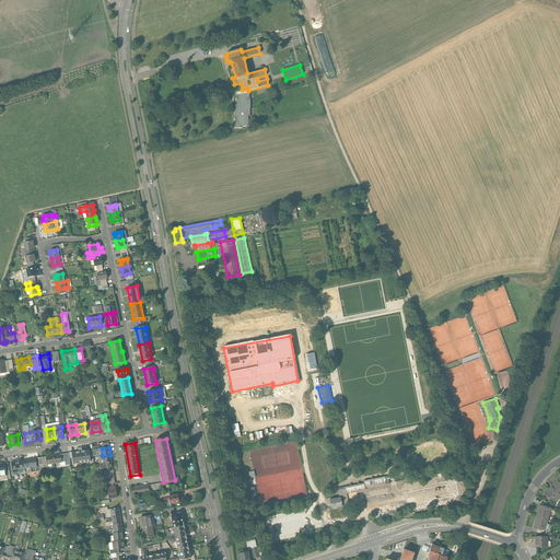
[(79,452),(72,453),(72,458),(73,464),(91,462),(90,456),(92,455),(91,452),(89,452),(89,451),(82,452),(82,450),(79,451),(79,452)]
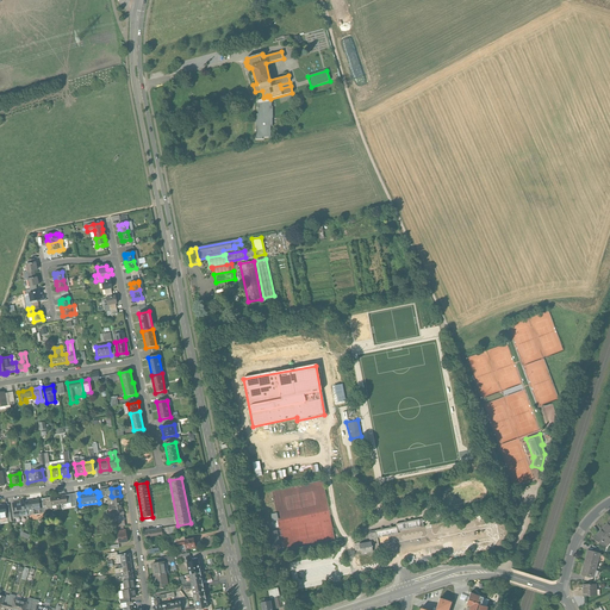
[(69,495),(58,497),(60,505),(72,503),(69,495)]
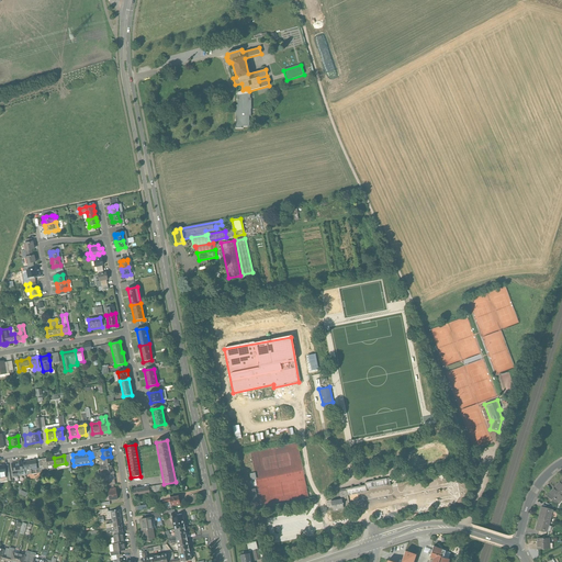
[(111,457),(103,458),(102,457),(99,458),(100,463),(100,467),(112,464),(111,457)]
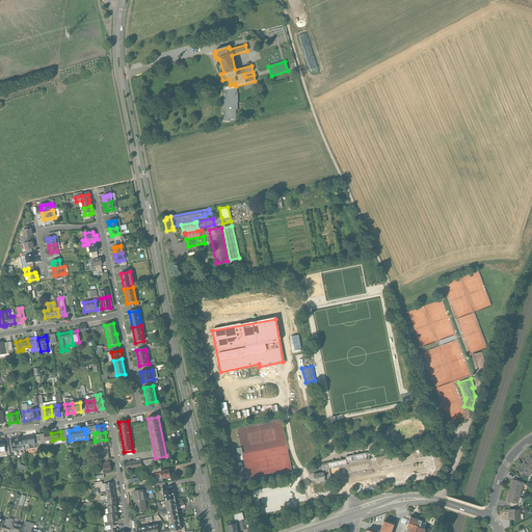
[(51,433),(40,435),(41,442),(41,446),(46,445),(45,442),(52,441),(51,433)]
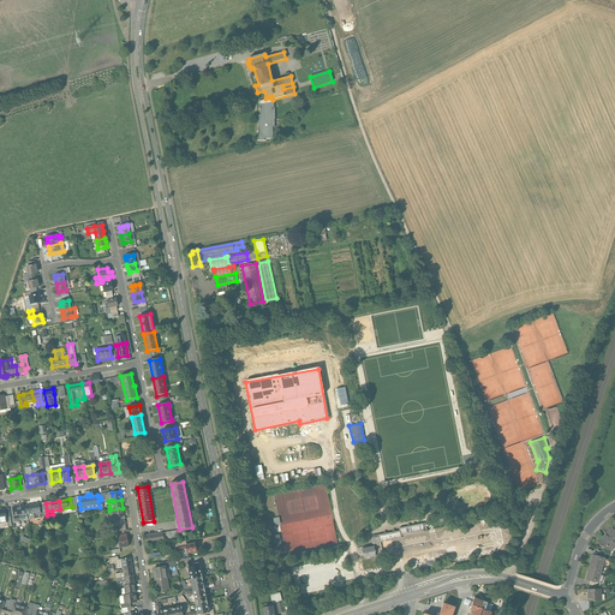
[(39,503),(25,506),(28,520),(30,520),(30,519),(34,518),(34,519),(41,518),(39,506),(39,503)]
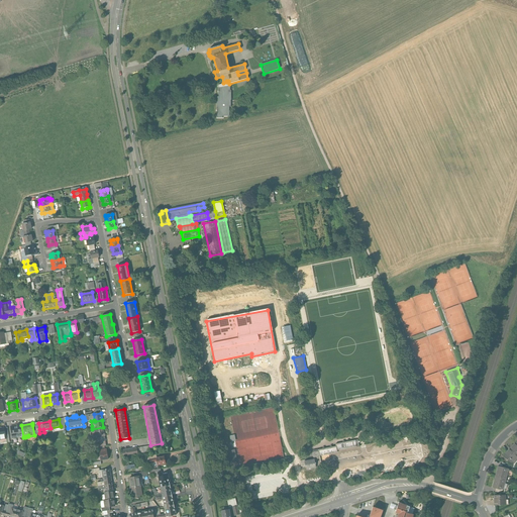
[(21,425),(10,427),(12,438),(23,437),(21,425)]
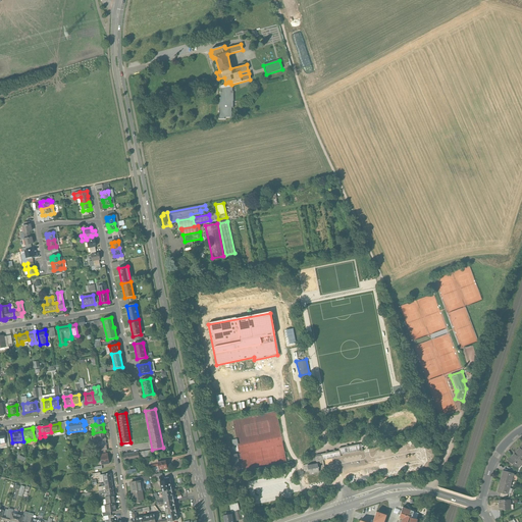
[(93,433),(95,444),(106,441),(104,431),(93,433)]
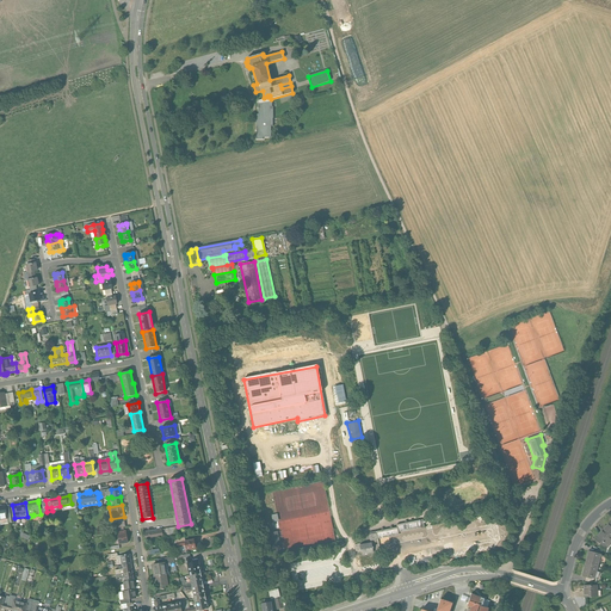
[(421,520),(397,525),(397,528),(377,531),(377,534),(370,535),(371,541),(372,543),(375,553),(383,550),(383,547),(381,547),(378,538),(400,535),(399,532),(423,528),(421,520)]
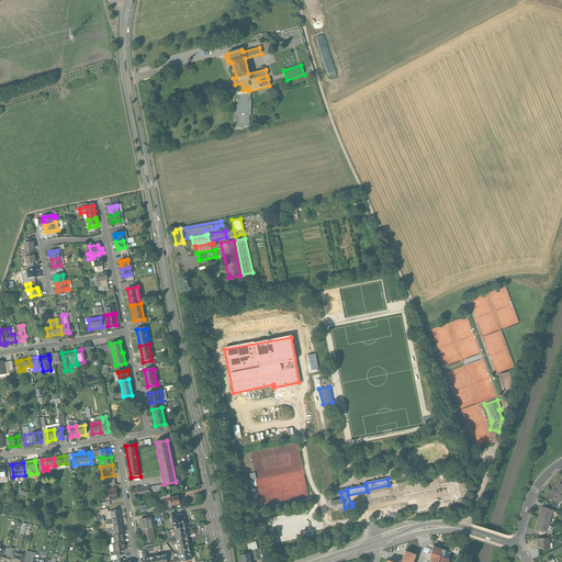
[(148,487),(133,490),(134,497),(150,495),(148,487)]
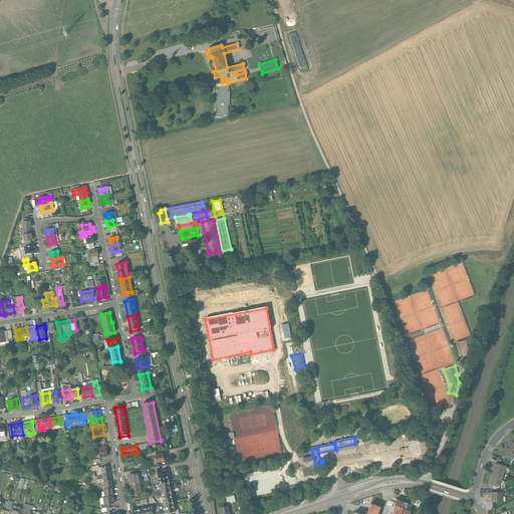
[(513,455),(513,452),(507,446),(504,449),(504,450),(500,454),(509,461),(513,455)]
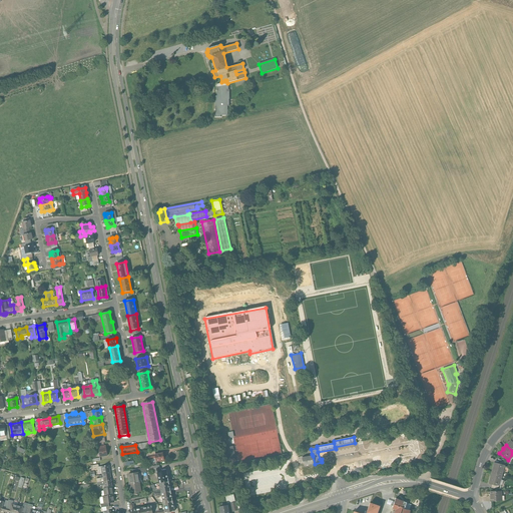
[(105,446),(98,447),(100,457),(107,456),(105,446)]
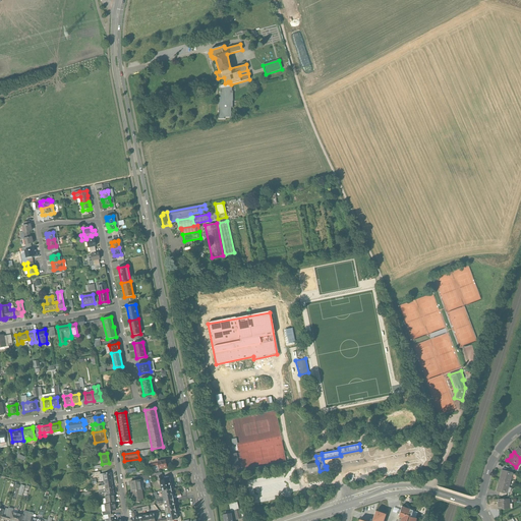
[(236,454),(230,455),(233,469),(239,468),(236,454)]
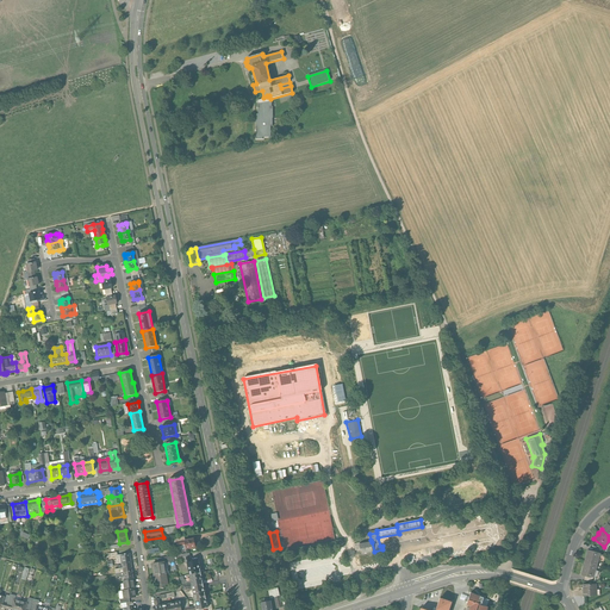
[(194,539),(185,541),(185,545),(186,551),(195,548),(194,539)]
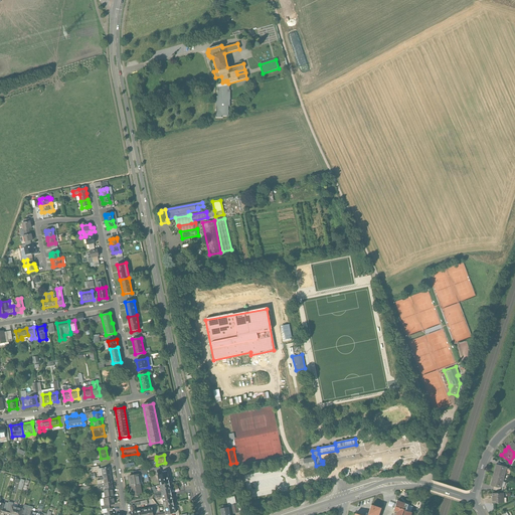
[(305,460),(304,460),(305,464),(306,464),(307,468),(316,466),(314,458),(305,460)]
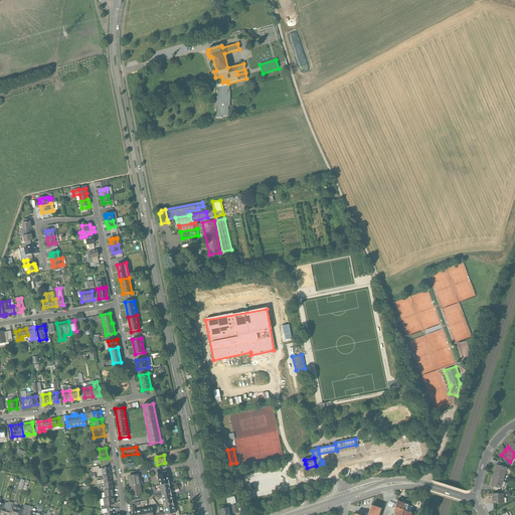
[(502,466),(496,465),(493,475),(504,478),(507,468),(502,466)]
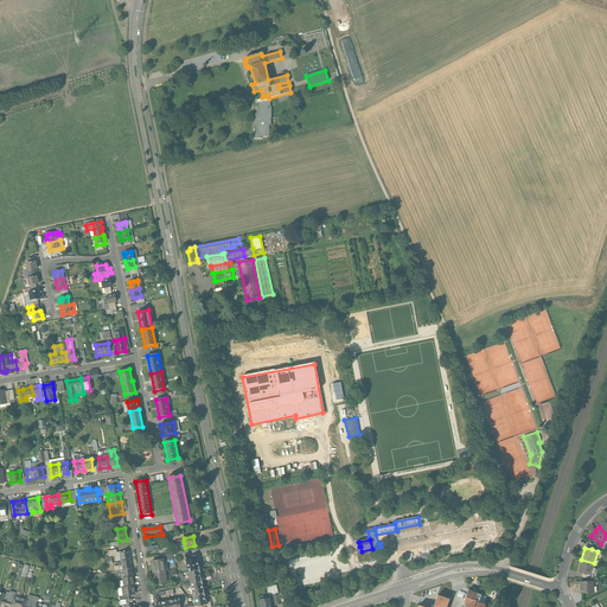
[(128,551),(120,553),(121,562),(122,562),(131,561),(128,551)]
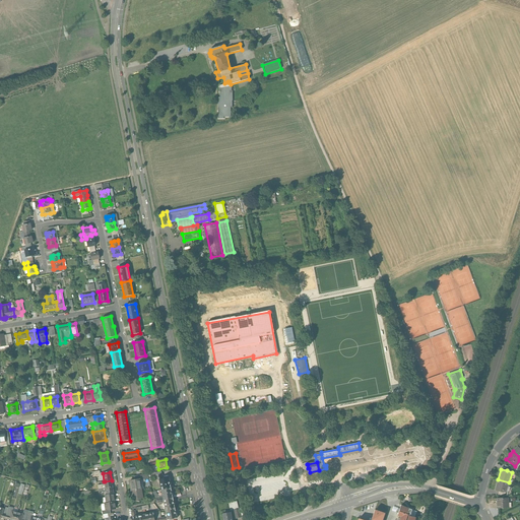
[(163,479),(159,479),(161,490),(171,489),(169,478),(163,479)]
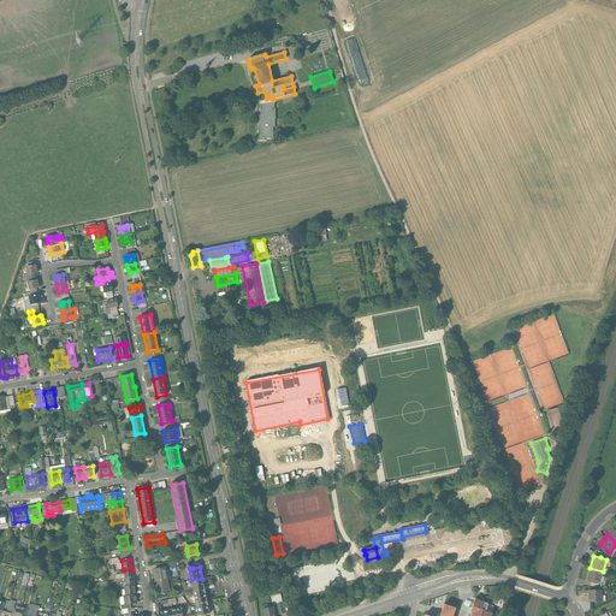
[(160,569),(154,570),(155,582),(167,580),(166,569),(166,568),(160,569)]
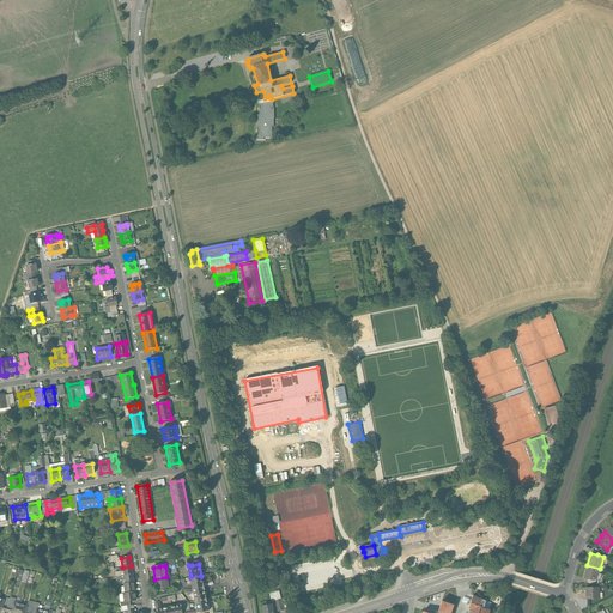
[(600,569),(587,565),(583,578),(590,581),(593,581),(596,581),(600,569)]
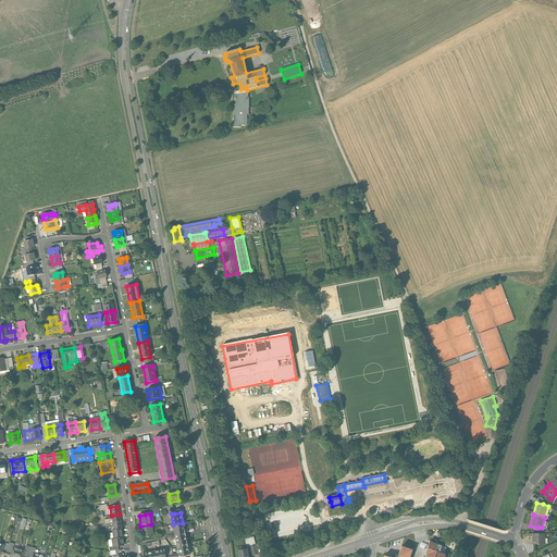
[(183,523),(173,524),(174,533),(175,535),(185,533),(183,523)]
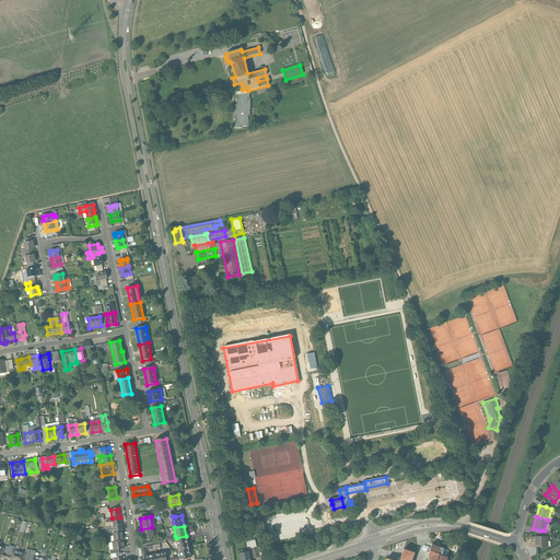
[(152,527),(141,529),(143,540),(154,539),(152,527)]
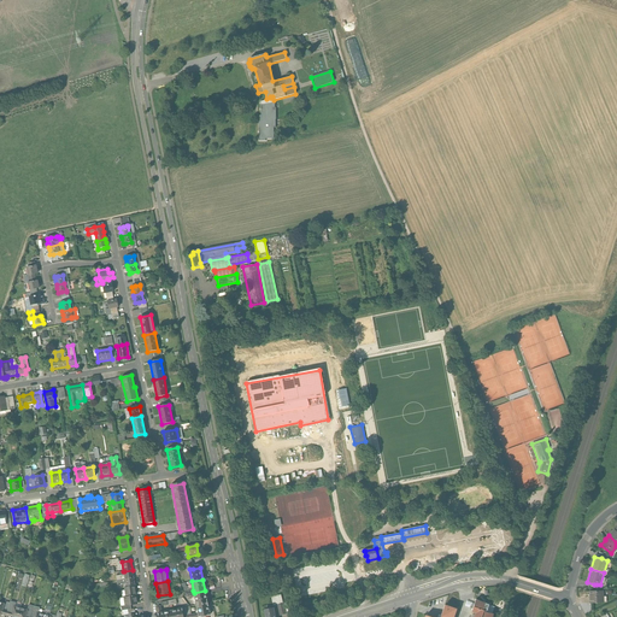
[(135,586),(127,587),(124,587),(127,597),(136,595),(135,589),(135,586)]
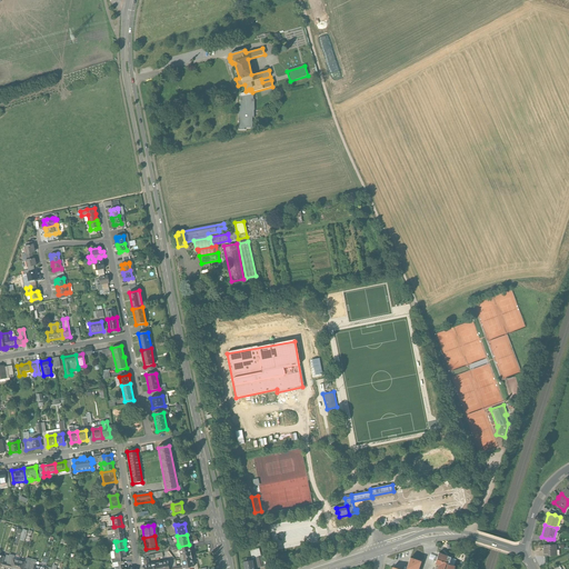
[(189,545),(179,547),(179,550),(181,558),(191,556),(189,545)]
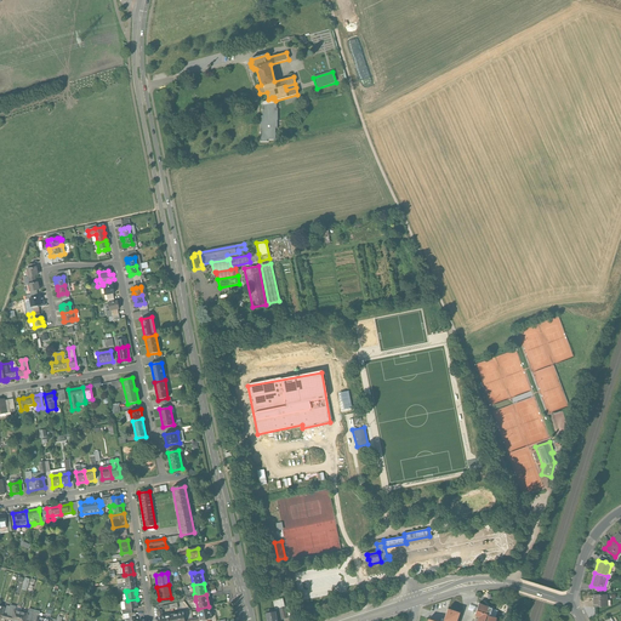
[(607,596),(593,596),(593,607),(605,607),(605,600),(607,600),(607,596)]
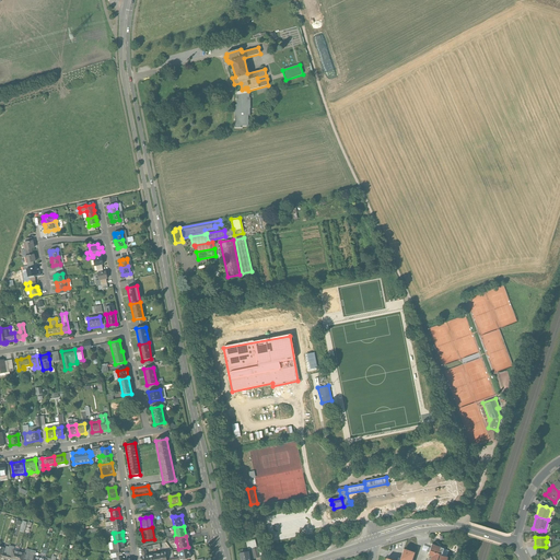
[(248,549),(257,547),(255,539),(246,541),(248,549)]
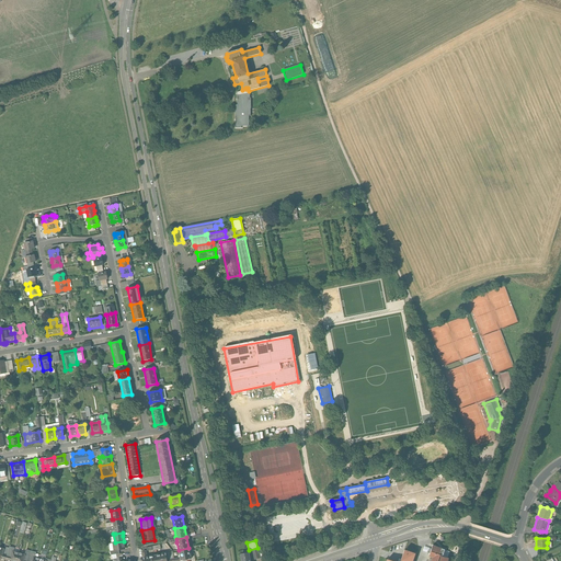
[(115,542),(113,544),(114,551),(118,550),(125,549),(124,541),(115,542)]
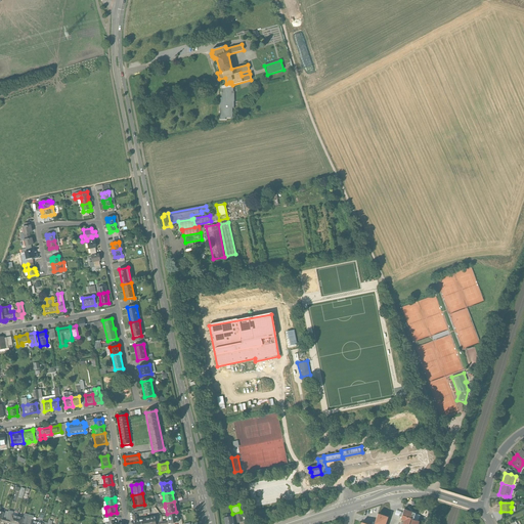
[(412,513),(406,511),(407,511),(404,510),(403,510),(402,514),(401,513),(400,514),(400,515),(401,517),(400,520),(404,521),(402,523),(418,523),(419,521),(413,521),(415,518),(413,518),(416,514),(412,513)]
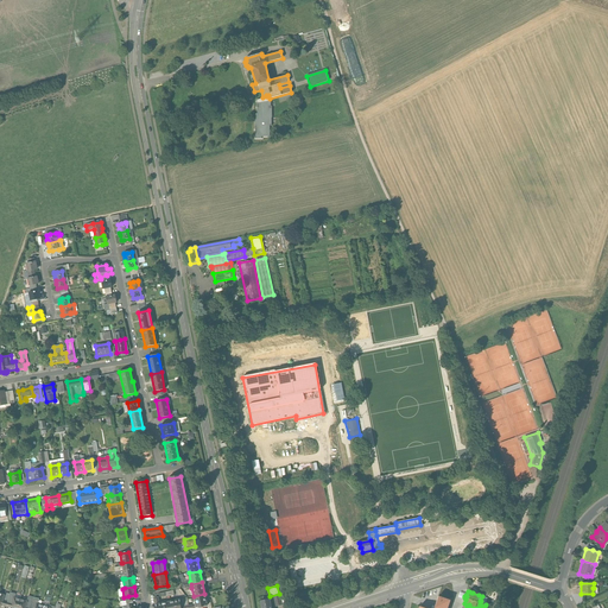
[(204,594),(194,596),(195,605),(195,607),(196,607),(207,606),(204,594)]
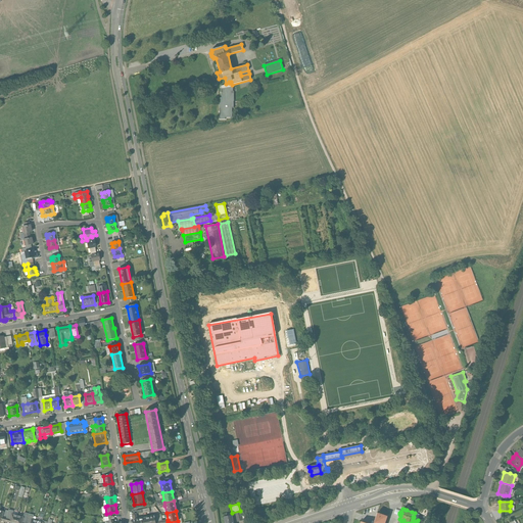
[(364,522),(361,522),(360,522),(384,522),(387,517),(377,513),(373,522),(364,522)]
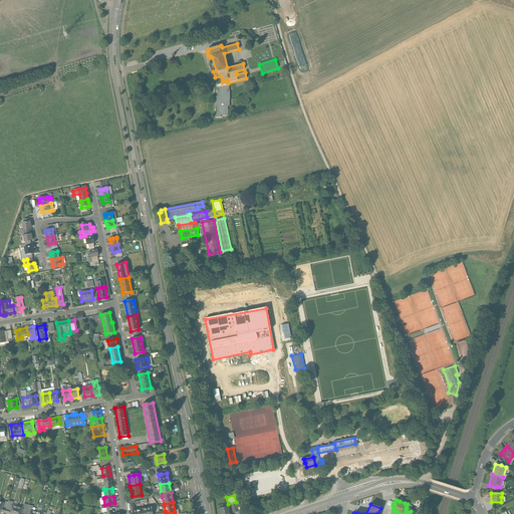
[(15,513),(17,507),(12,505),(10,510),(9,513),(15,513)]
